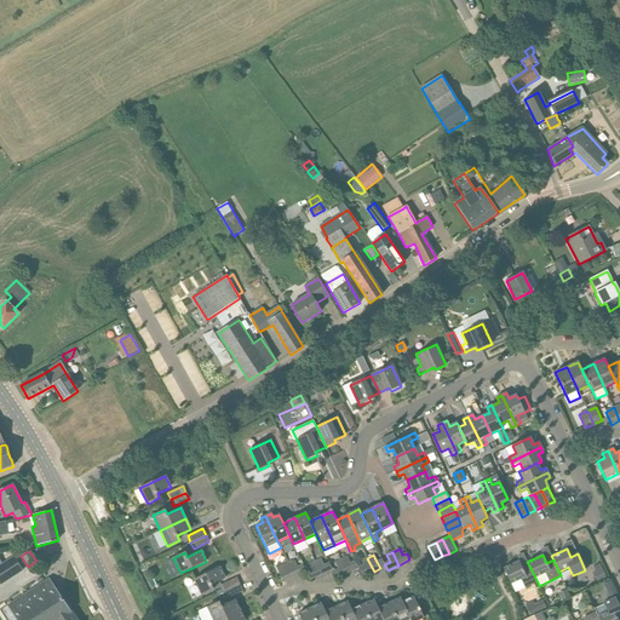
[(3,563),(12,579),(23,572),(13,556),(3,563)]
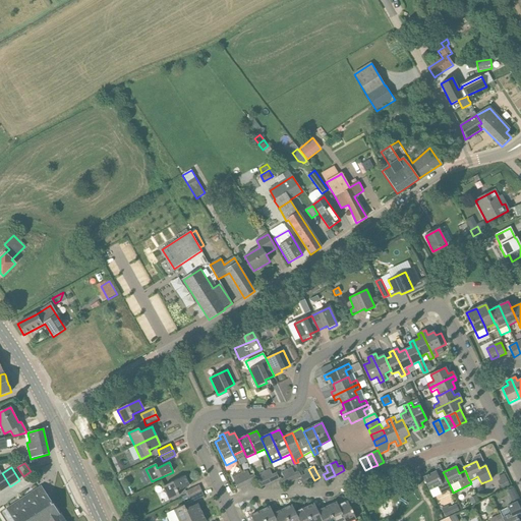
[(292,481),(301,477),(299,471),(293,474),(291,469),(287,471),(292,481)]
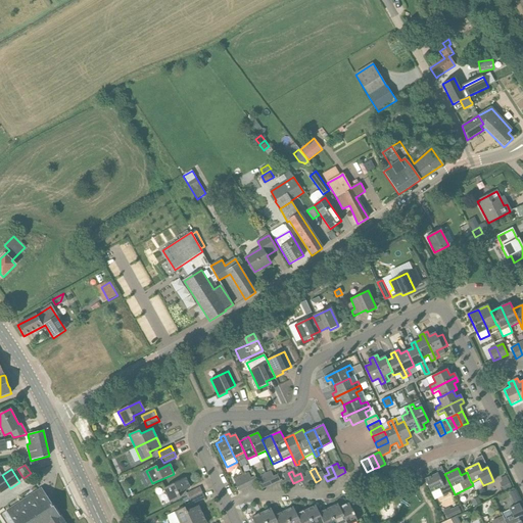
[(306,486),(316,482),(310,471),(304,473),(307,479),(305,480),(303,480),(306,486)]
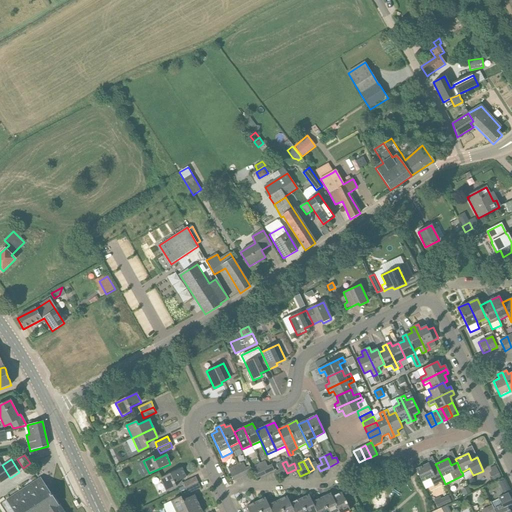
[(274,470),(272,465),(267,467),(265,462),(260,464),(265,475),(274,470)]
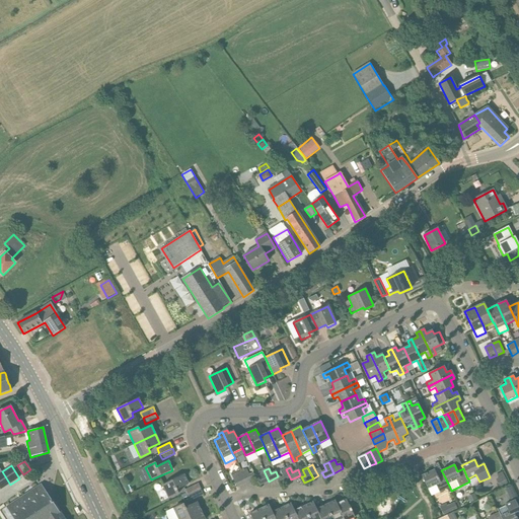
[(256,478),(253,472),(249,474),(246,469),(241,471),(246,483),(256,478)]
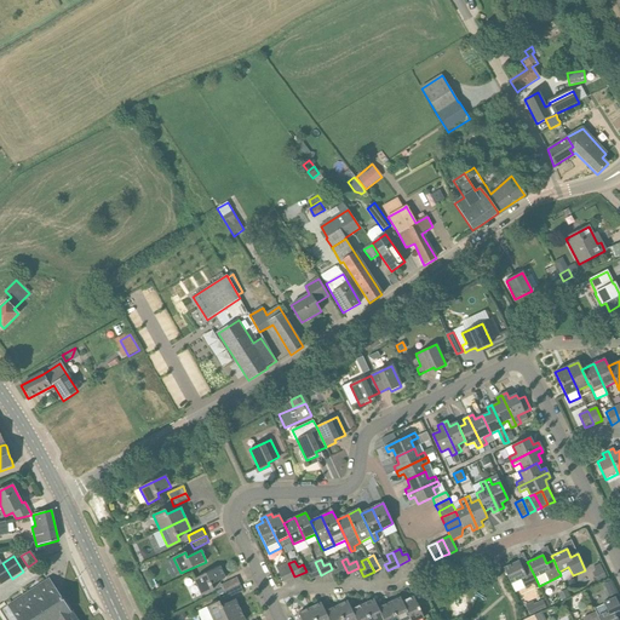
[(337,578),(348,573),(342,561),(337,562),(339,569),(333,572),(337,578)]
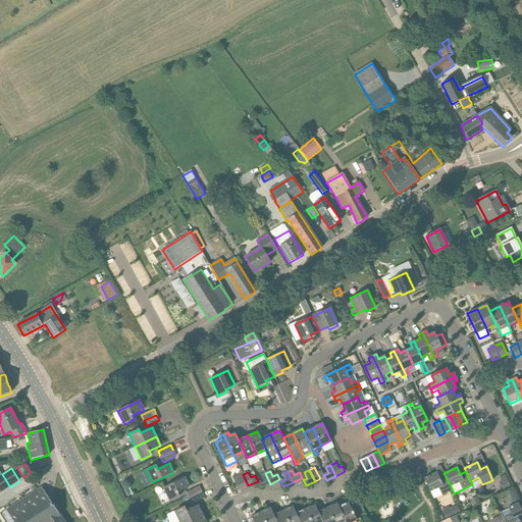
[(453,490),(446,476),(440,479),(436,472),(424,478),(430,491),(438,488),(441,496),(453,490)]
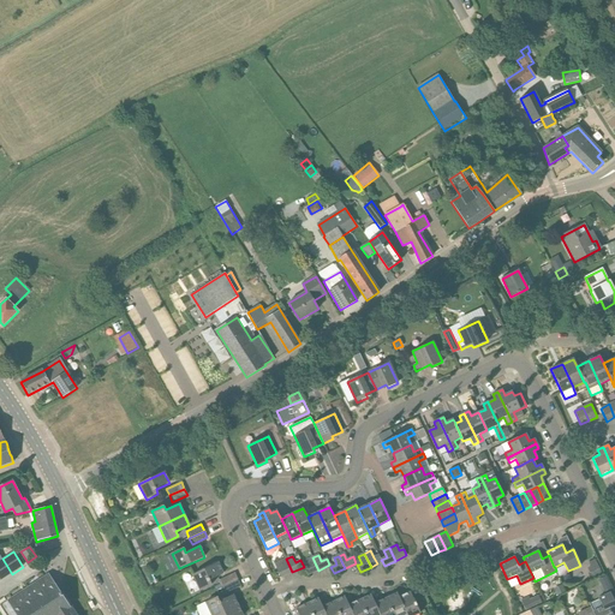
[(308,575),(318,571),(312,557),(306,560),(309,567),(304,569),(308,575)]
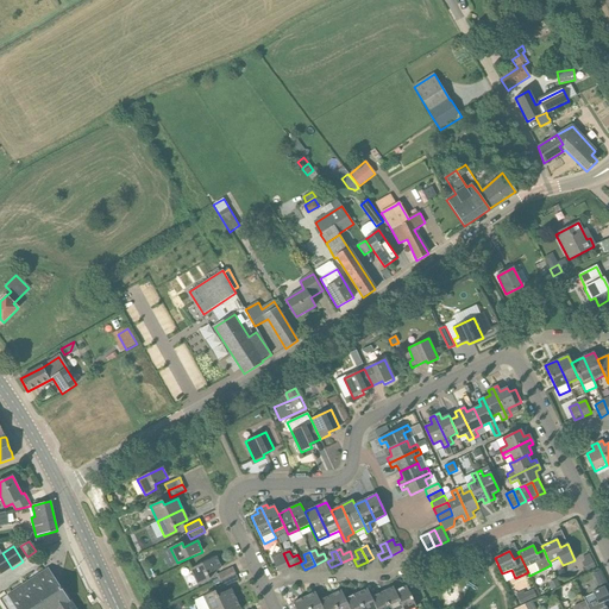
[(0,575),(0,576),(12,569),(2,553),(0,554),(0,575)]
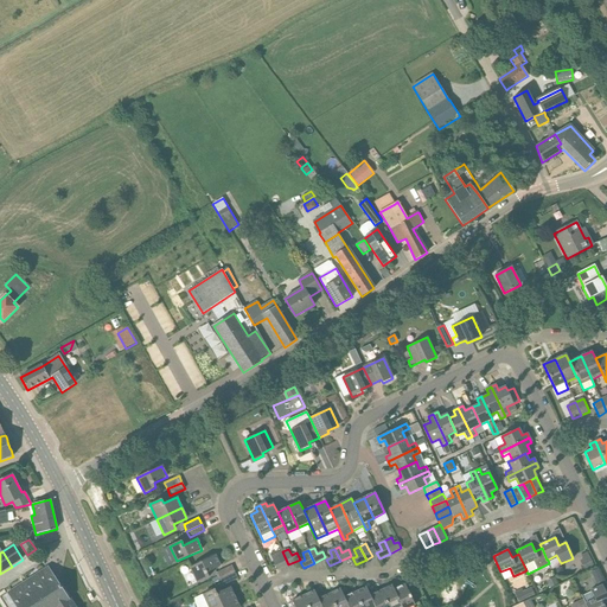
[(278,570),(288,564),(282,551),(270,557),(278,570)]
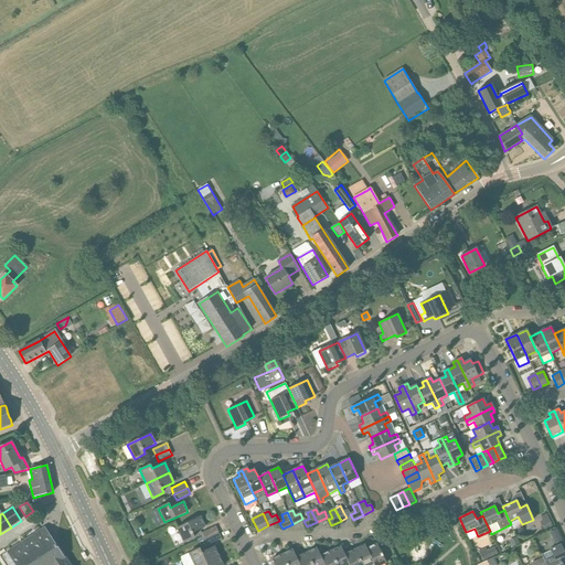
[(177,529),(183,543),(194,537),(192,533),(205,528),(200,518),(177,529)]
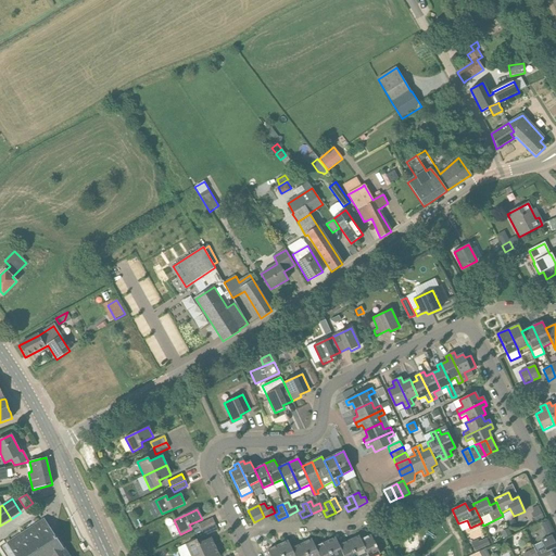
[(544,518),(540,509),(534,513),(531,514),(535,522),(538,521),(544,518)]
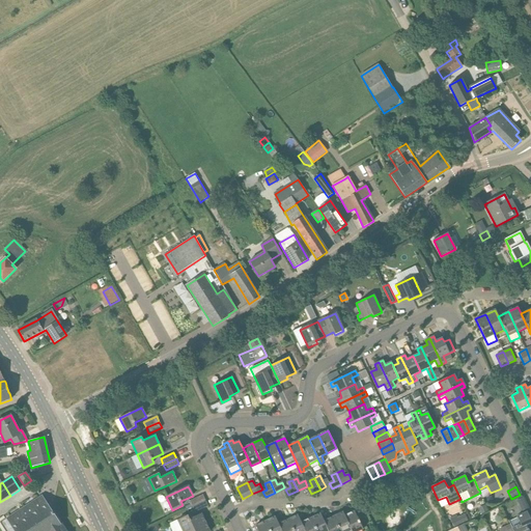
[(192,507),(205,501),(202,495),(190,501),(192,507)]
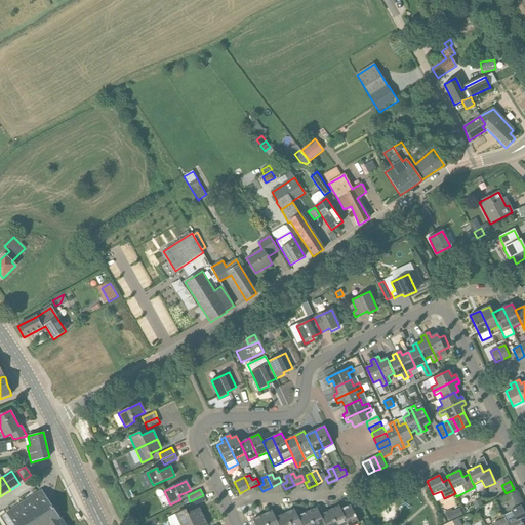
[(34,524),(49,524),(61,518),(47,498),(42,491),(42,490),(24,502),(35,520),(34,524)]
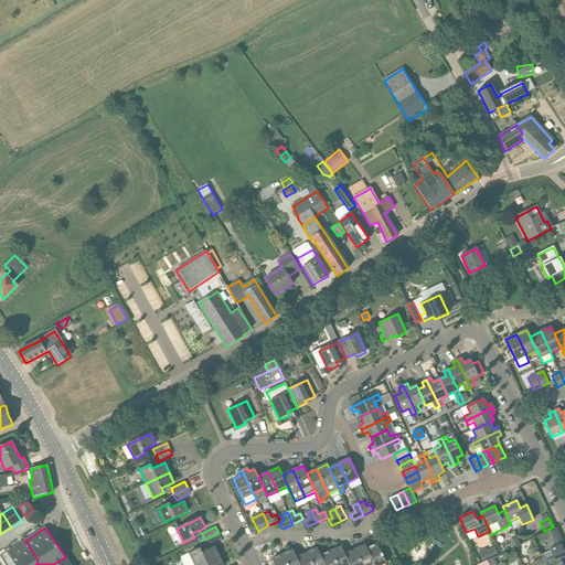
[(208,545),(222,539),(219,533),(204,540),(208,545)]
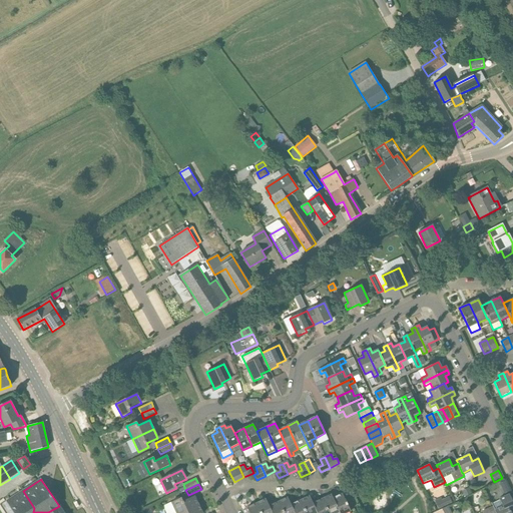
[(472,494),(469,488),(462,491),(465,497),(472,494)]
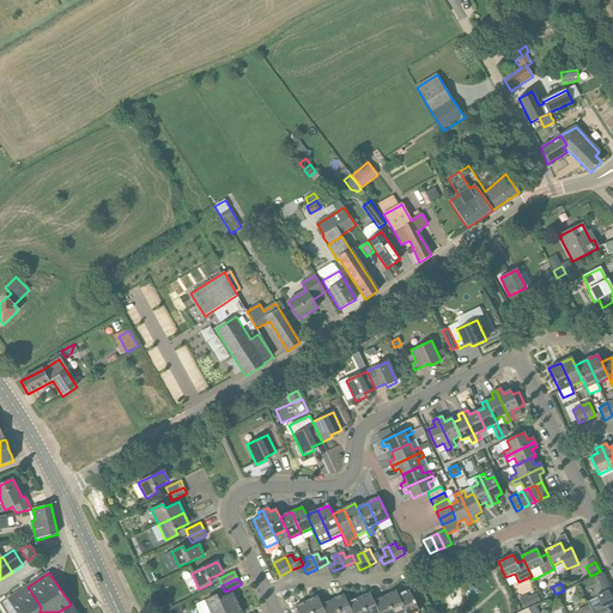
[(7,600),(16,612),(40,612),(41,607),(28,587),(7,600)]
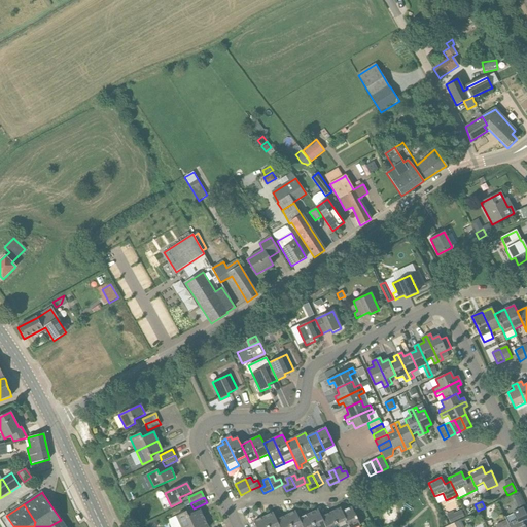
[(348,526),(356,526),(359,526),(352,507),(342,512),(349,526),(348,526)]
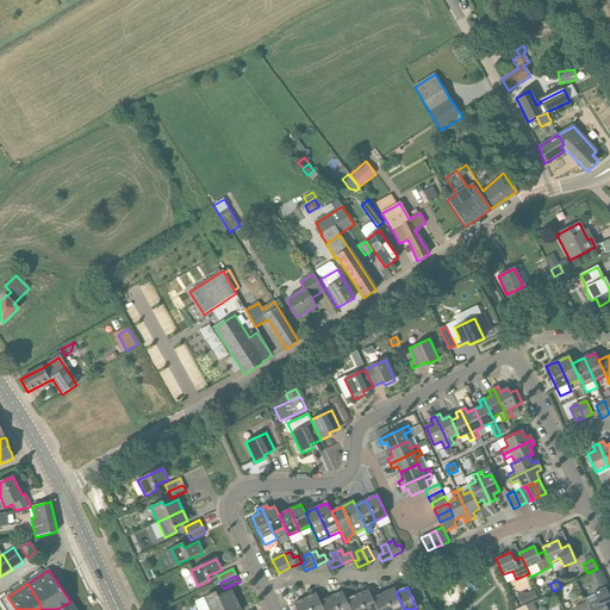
[(608,609),(607,608),(609,605),(609,597),(605,587),(593,593),(595,595),(585,599),(586,602),(589,607),(587,607),(589,609),(608,609)]
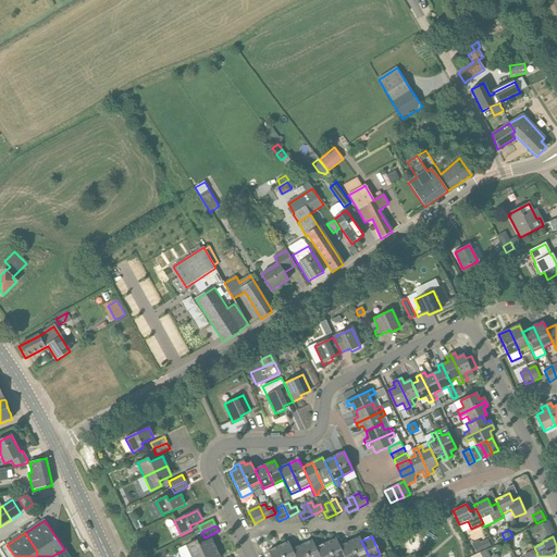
[(369,556),(361,541),(360,537),(349,542),(356,556),(367,556),(369,556)]
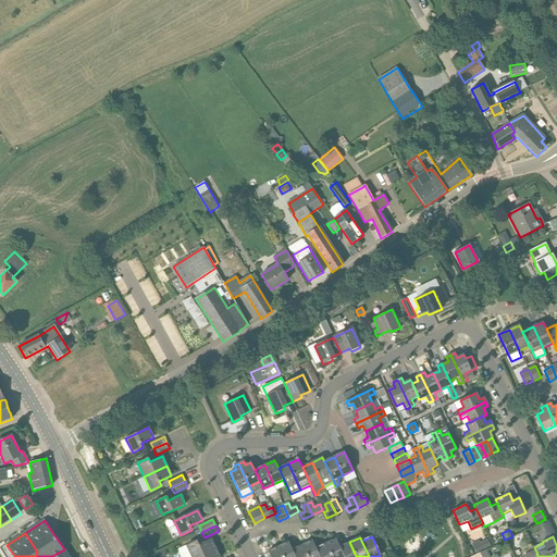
[(192,556),(197,556),(215,548),(211,539),(199,545),(197,541),(186,545),(192,556)]
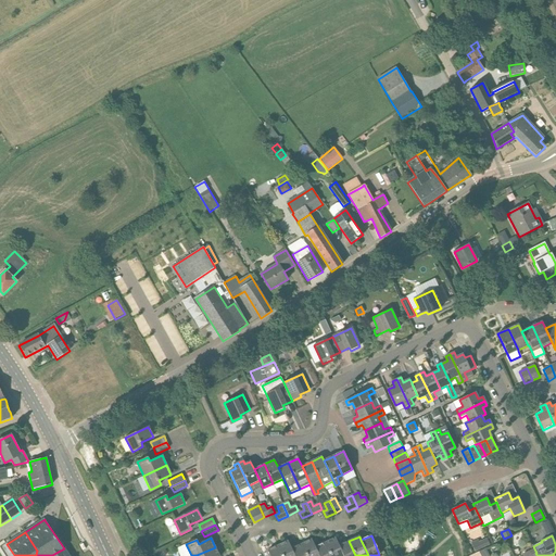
[(343,555),(339,545),(336,538),(325,543),(330,555),(343,555)]
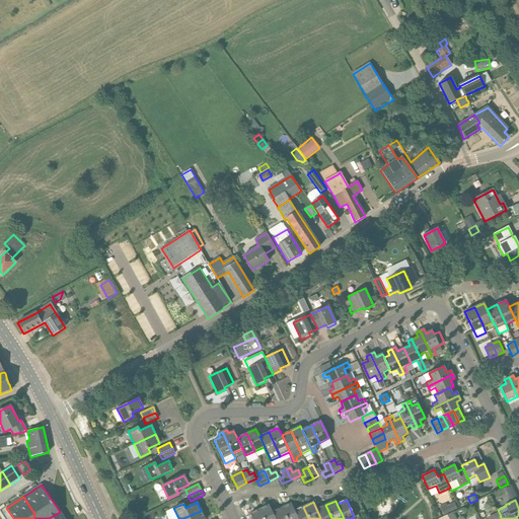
[(447,506),(450,512),(457,509),(454,503),(447,506)]
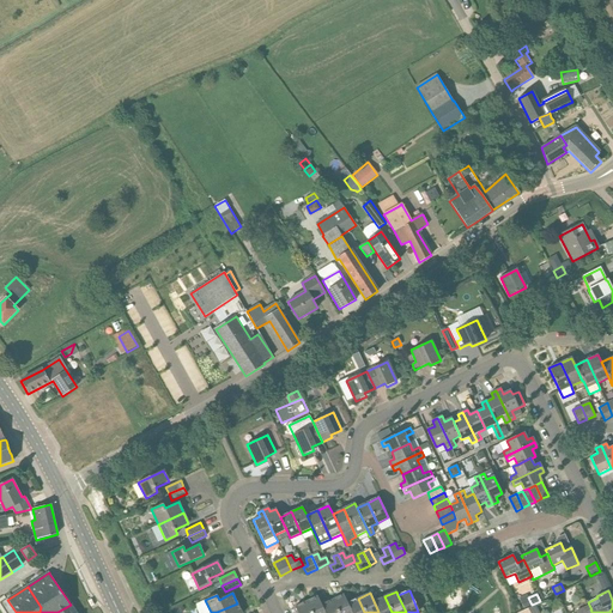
[(352,612),(347,604),(344,595),(333,600),(339,612),(352,612)]
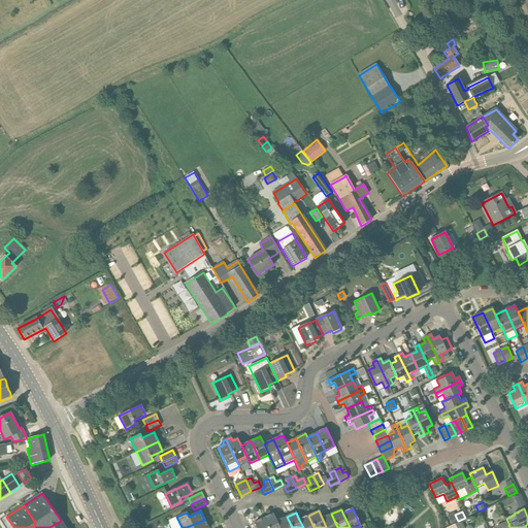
[(279,527),(276,521),(273,514),(264,518),(268,527),(279,527)]
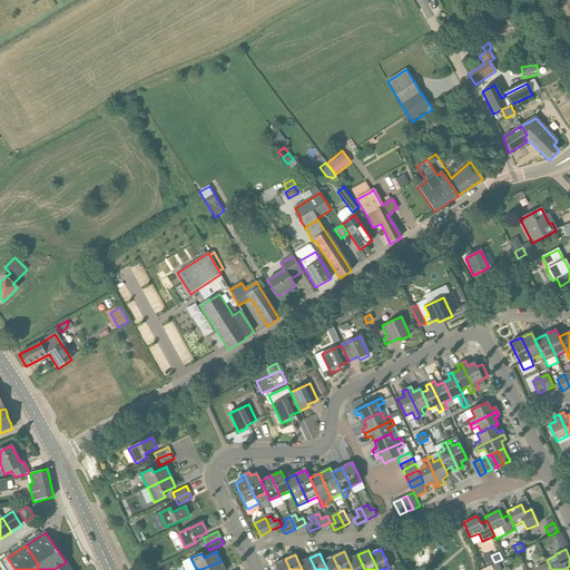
[(364,569),(357,554),(347,559),(352,569),(364,569)]
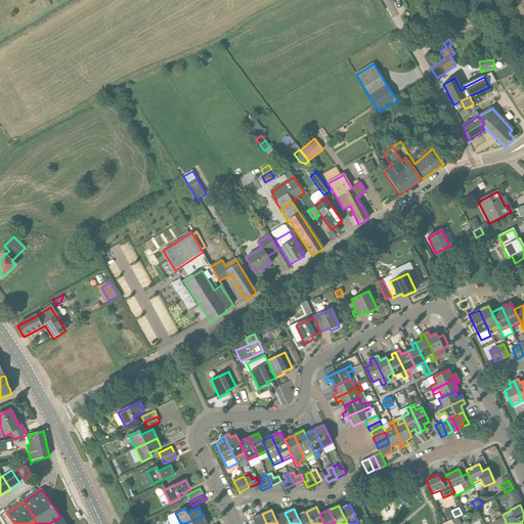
[(311,523),(306,512),(297,516),(301,523),(311,523)]
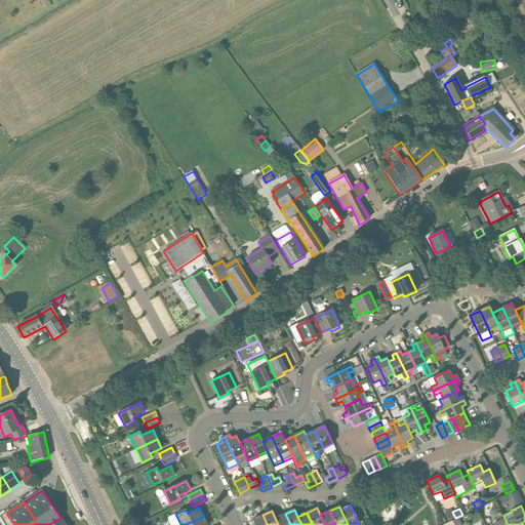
[(290,524),(285,514),(275,518),(278,524),(290,524)]
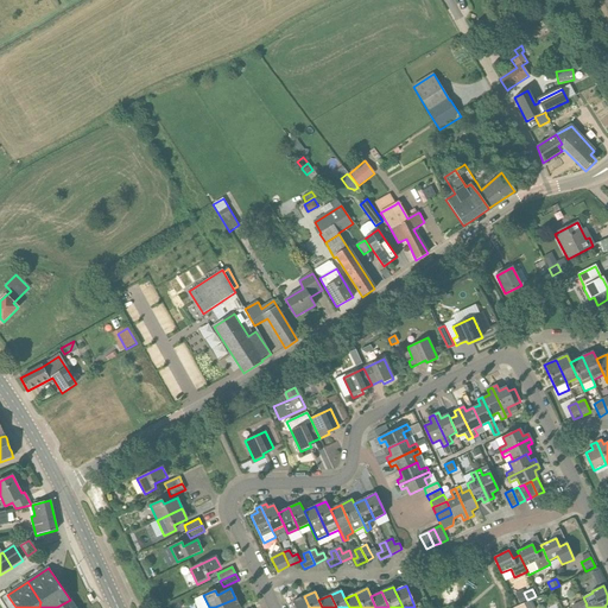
[(309,607),(304,596),(292,602),(295,607),(309,607)]
